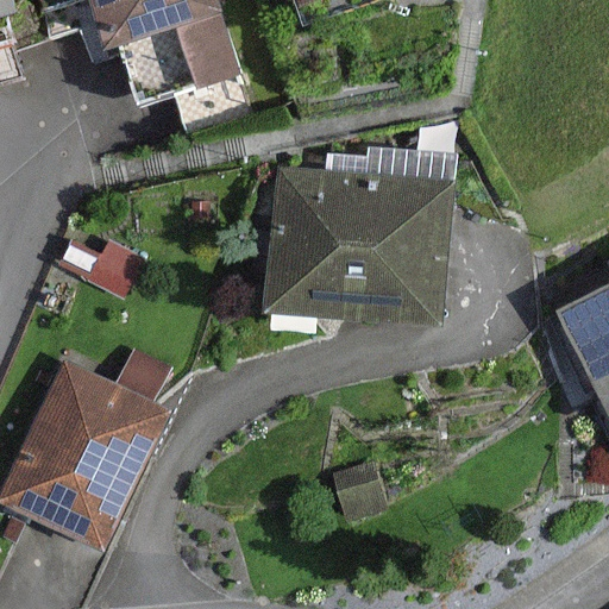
[(245,76),(219,0),(90,0),(108,52),(177,29),(198,92),(245,76)]
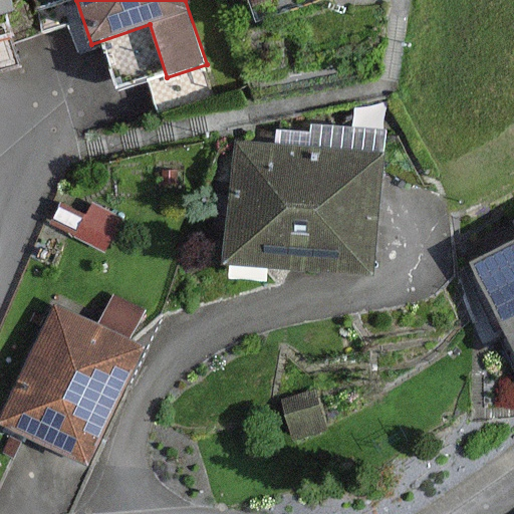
[(308,148),(234,141),(223,265),(373,278),(387,132),(309,125),(308,148)]
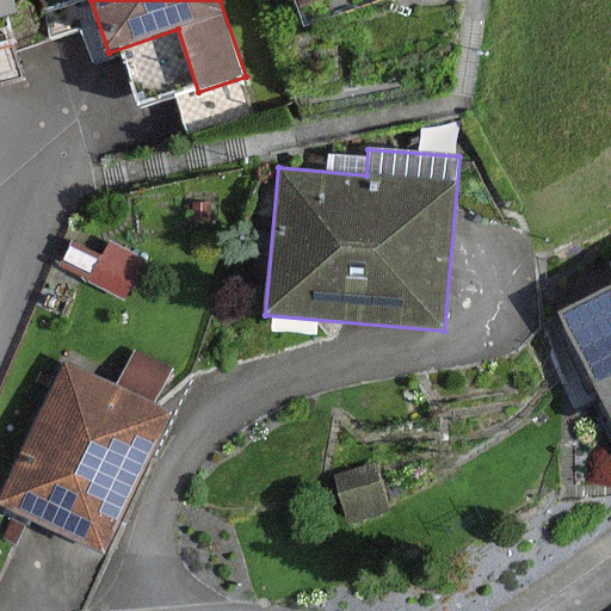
[(103,257),(73,242),(60,269),(128,300),(147,261),(109,244),(103,257)]
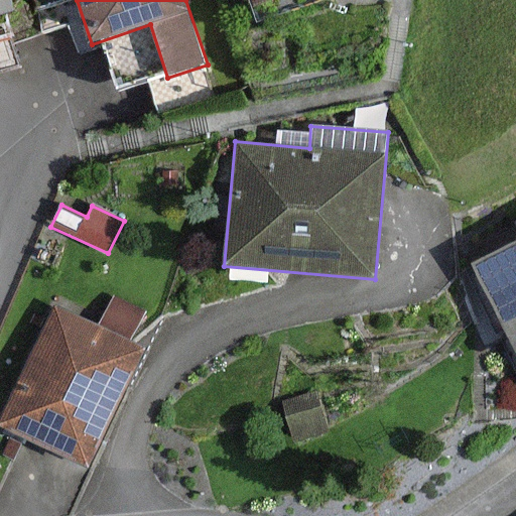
[(515,226),(467,251),(515,349),(515,226)]
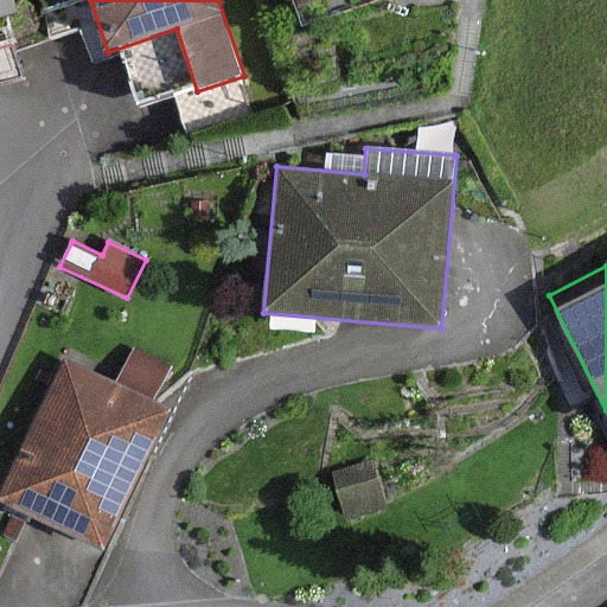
[(116,384),(65,360),(0,498),(0,502),(107,553),(173,411),(154,402),(171,368),(133,351),(116,384)]
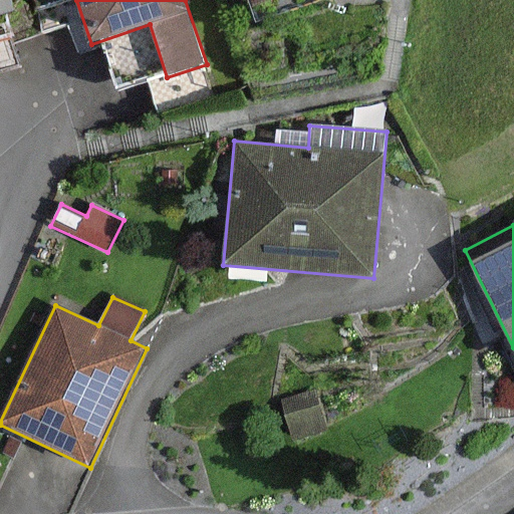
[(22,445),(9,439),(2,455),(15,460),(22,445)]
